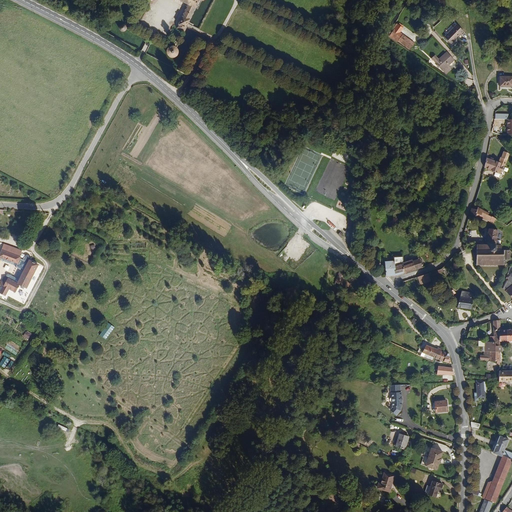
[(180,0),(189,4),(183,16),(179,25),(178,28),(185,31),(187,28),(191,20),(196,7),(198,8),(202,1),(204,1),(205,0),(180,0)]
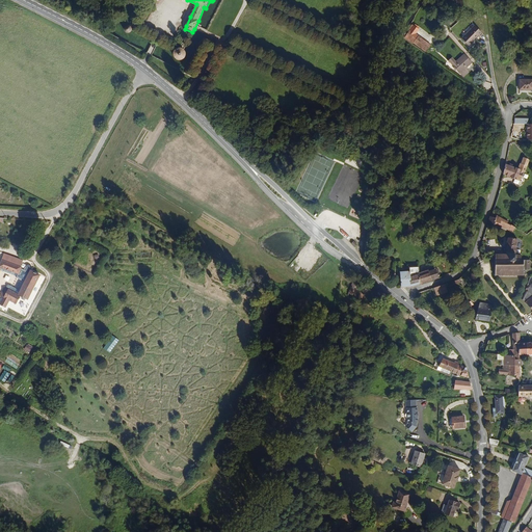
[(469,47),(481,35),(473,27),(461,38),(469,47)]
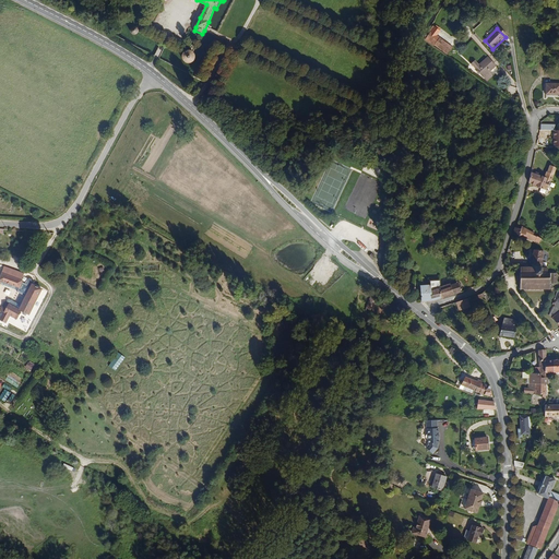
[(454,49),(445,44),(449,38),(444,35),(436,46),(449,56),(454,49)]
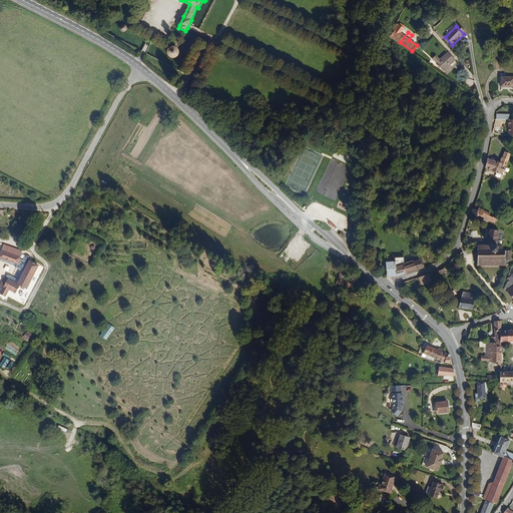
[(179,51),(179,50),(178,49),(178,48),(177,47),(175,46),(174,45),(172,45),(170,46),(169,47),(168,48),(168,50),(167,51),(168,53),(168,54),(169,55),(170,56),(171,56),(172,57),(173,57),(175,56),(176,56),(177,55),(178,54),(179,53),(179,51)]
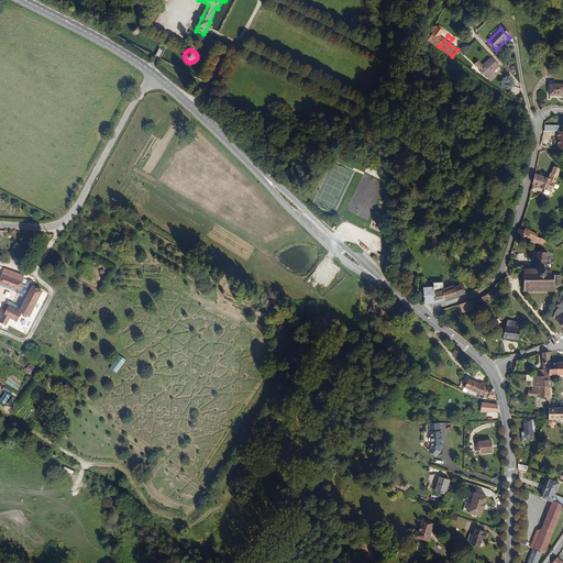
[(494,73),(500,68),(492,59),(484,66),(481,62),(475,66),(487,79),(494,73)]
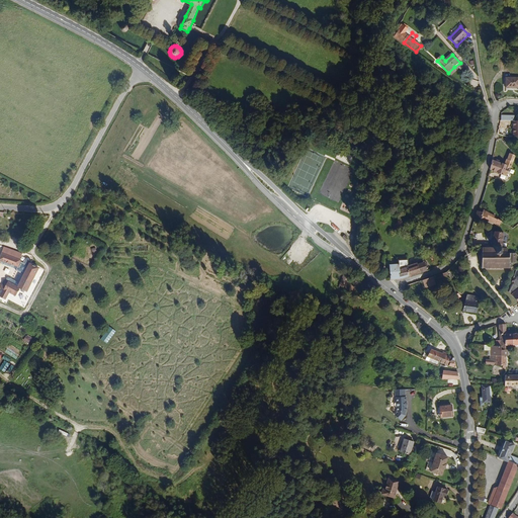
[(451,76),(458,71),(454,67),(448,73),(451,76)]
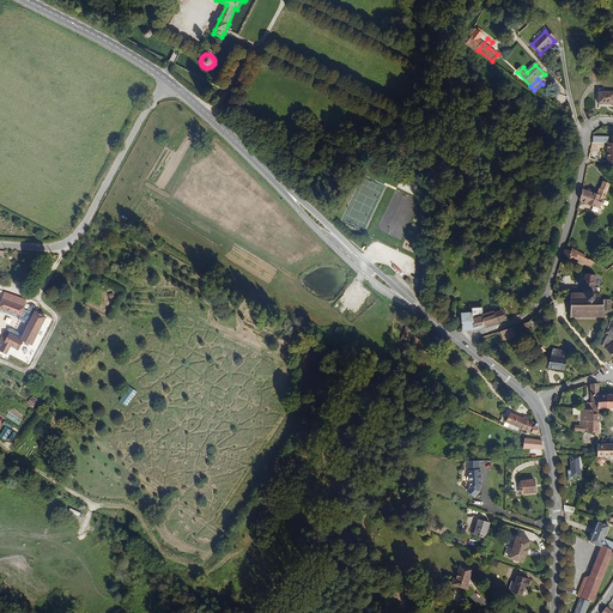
[(611,103),(611,91),(594,91),(594,103),(611,103)]
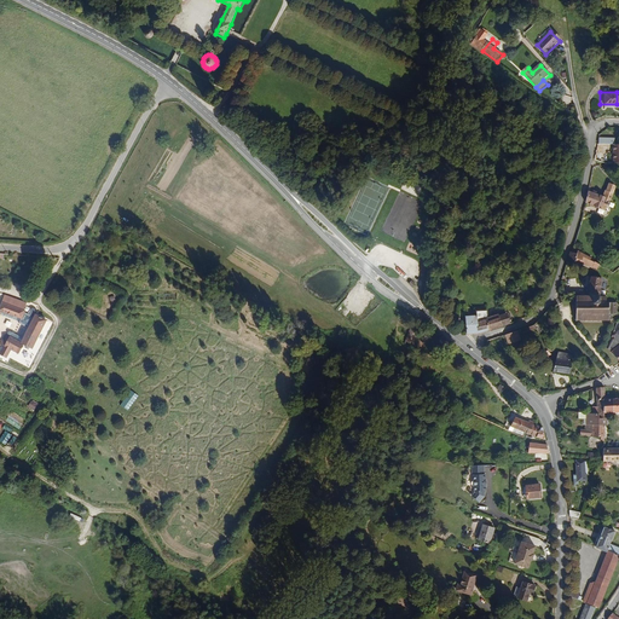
[(606,208),(618,181),(614,179),(617,177),(613,172),(603,195),(588,190),(585,202),(606,208)]
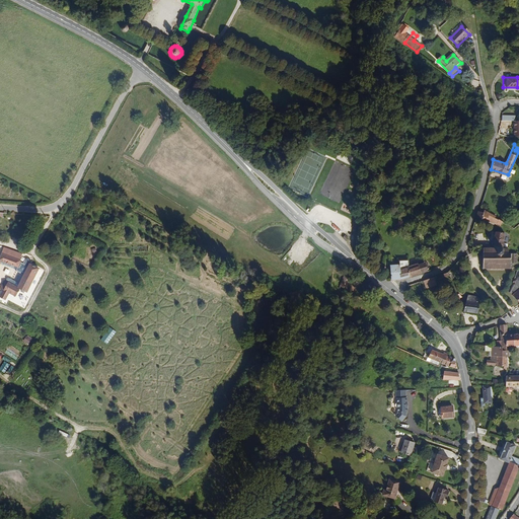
[(488,222),(490,215),(477,210),(476,216),(484,218),(483,220),(488,222)]
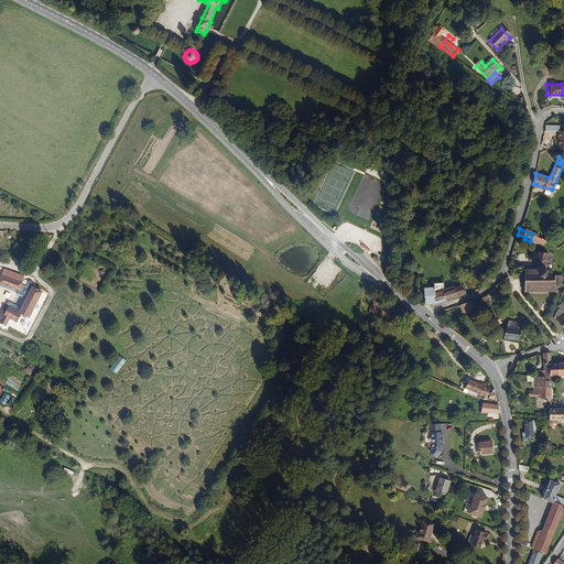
[(546,267),(548,251),(540,250),(538,269),(542,269),(542,267),(546,267)]
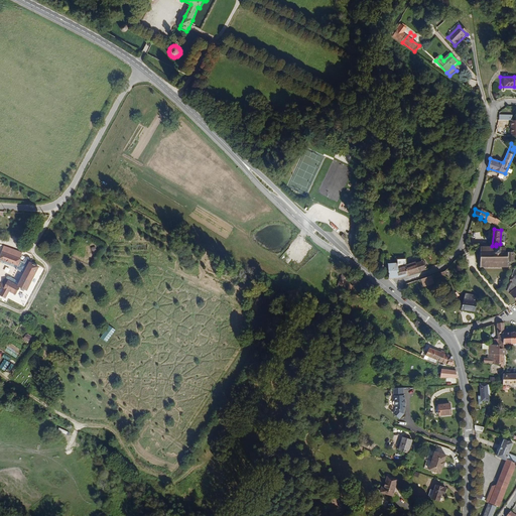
[(513,261),(513,251),(506,251),(506,246),(500,246),(500,244),(496,244),(496,246),(492,246),(480,246),(480,266),(507,266),(507,261),(513,261)]
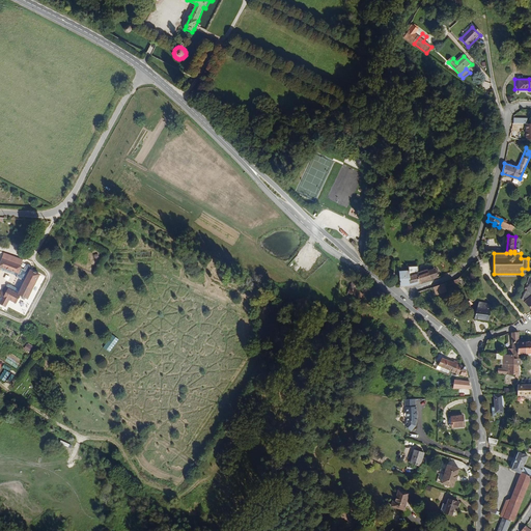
[(7,252),(2,263),(0,262),(0,272),(1,267),(18,274),(18,275),(24,279),(19,287),(10,283),(9,286),(5,284),(1,292),(4,294),(17,301),(21,292),(28,296),(42,273),(32,269),(33,267),(32,267),(32,264),(29,263),(29,266),(27,264),(26,268),(23,267),(22,264),(25,258),(7,252)]
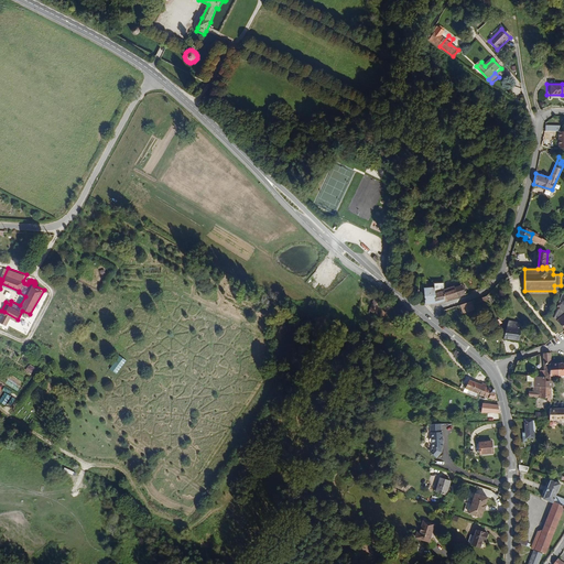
[(464,295),(462,289),(456,290),(455,289),(452,290),(449,281),(435,284),(435,288),(425,289),(425,290),(420,290),(421,302),(425,301),(425,303),(438,303),(464,295)]
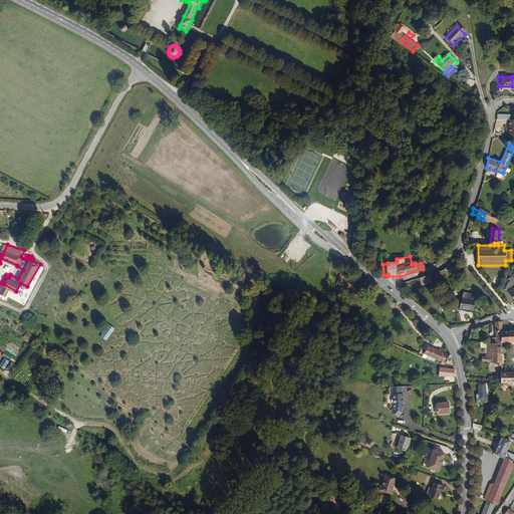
[(340,290),(349,272),(342,269),(333,287),(340,290)]
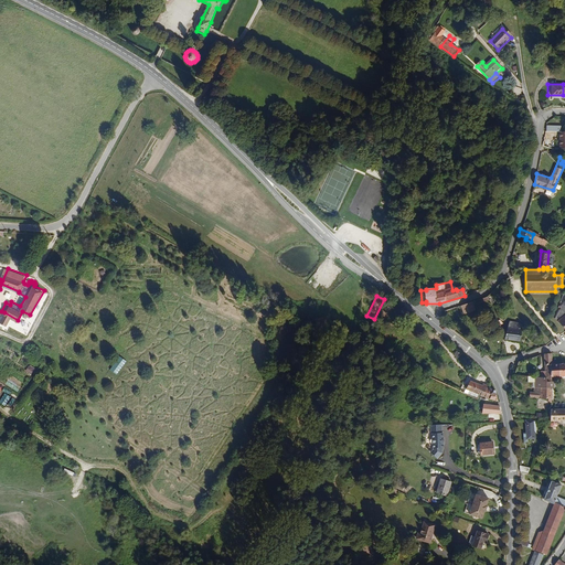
[(475,310),(472,301),(461,306),(464,315),(475,310)]
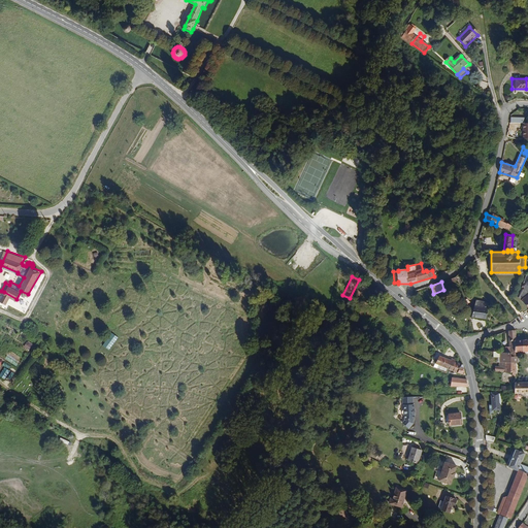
[(6,302),(10,295),(4,292),(0,299),(6,302)]
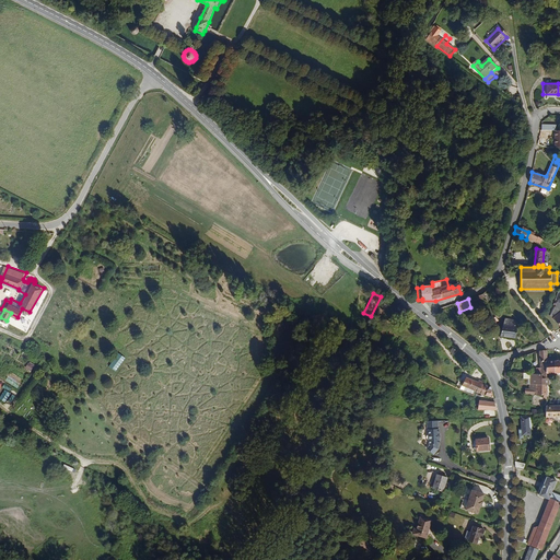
[(516,336),(518,323),(517,323),(518,319),(499,315),(497,325),(493,324),(492,329),(496,330),(496,333),(516,336)]
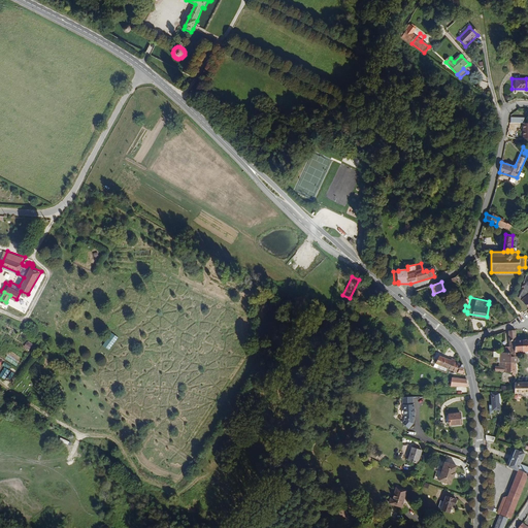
[(423,324),(411,316),(409,319),(420,327),(423,324)]
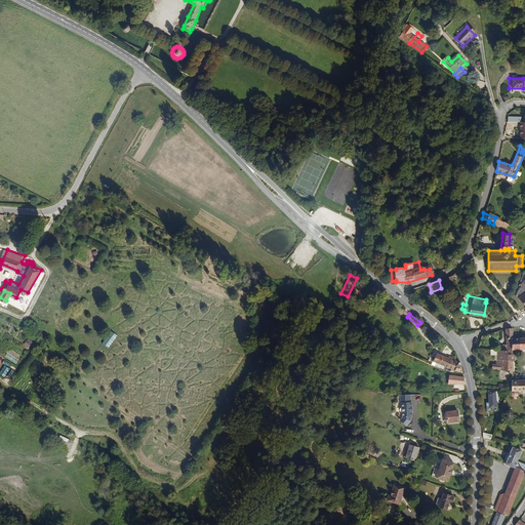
[(521,348),(520,337),(514,337),(514,328),(507,328),(507,341),(507,350),(514,351),(514,349),(521,348)]
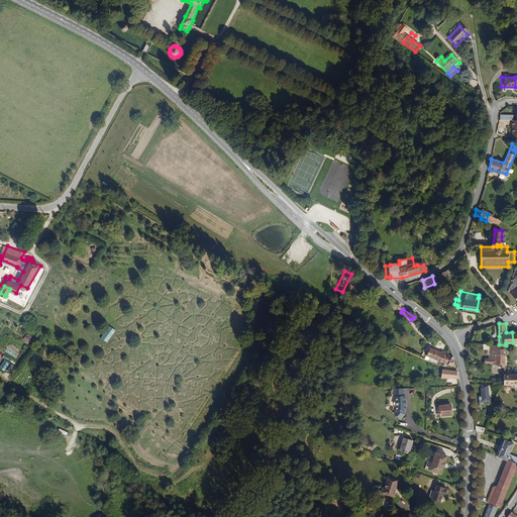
[(26,334),(23,340),(28,343),(32,337),(26,334)]
